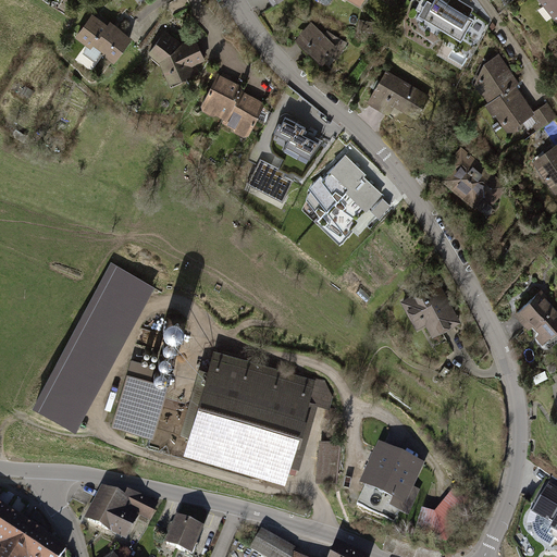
[(449,0),(447,4),(438,0),(434,0),(432,5),(426,2),(418,16),(463,40),(475,19),(471,16),(475,9),(458,0),(449,0)]
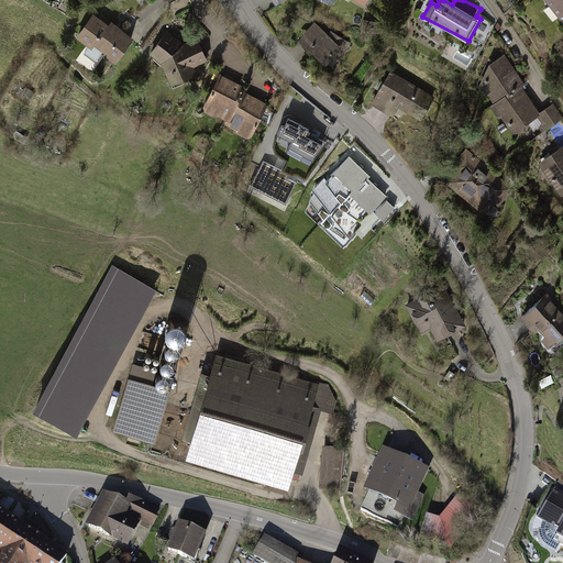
[(562,0),(545,0),(562,21),(562,0)]
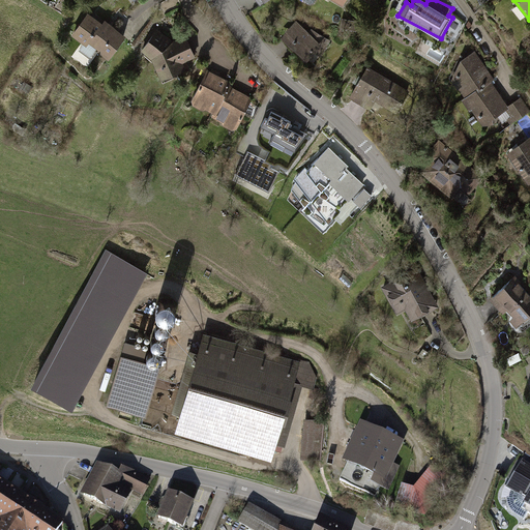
[(124,36),(88,12),(72,35),(108,60),(124,36)]
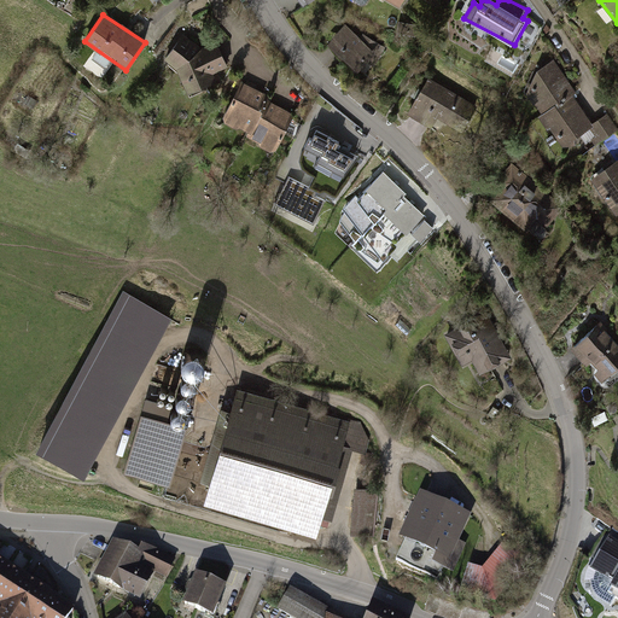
[(361,39),(345,24),(328,44),(357,69),(367,60),(373,66),(385,47),(362,33),(361,39)]
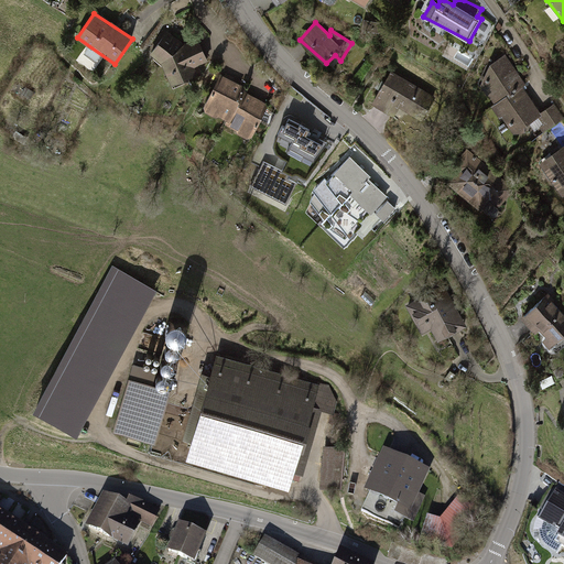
[(183,44),(167,32),(149,56),(162,65),(171,84),(195,74),(194,67),(207,61),(197,39),(183,44)]
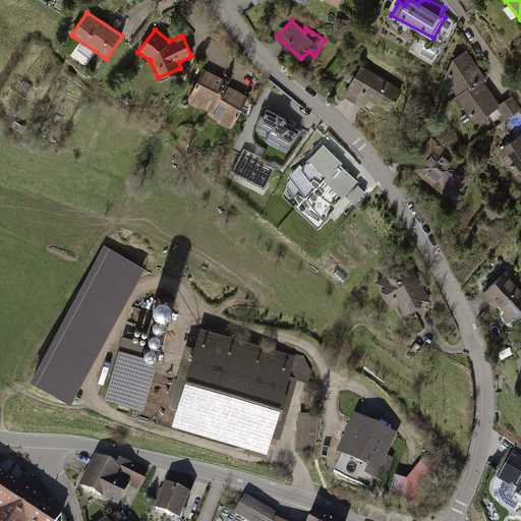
[(442,76),(456,97),(481,79),(484,77),(466,51),(448,63),(442,76)]
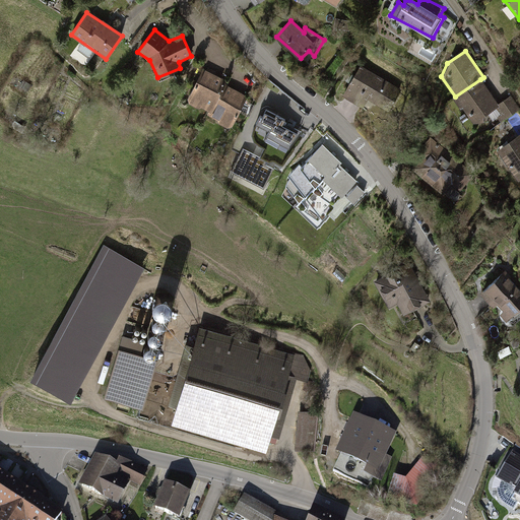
[(402,89),(361,65),(342,95),(363,108),(369,98),(390,111),(402,89)]
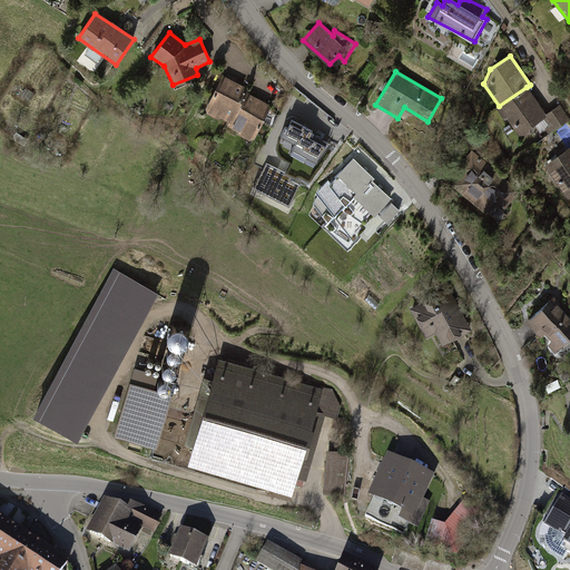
[(248,88),(222,76),(206,110),(228,121),(226,127),(252,139),(268,105),(245,94),(248,88)]
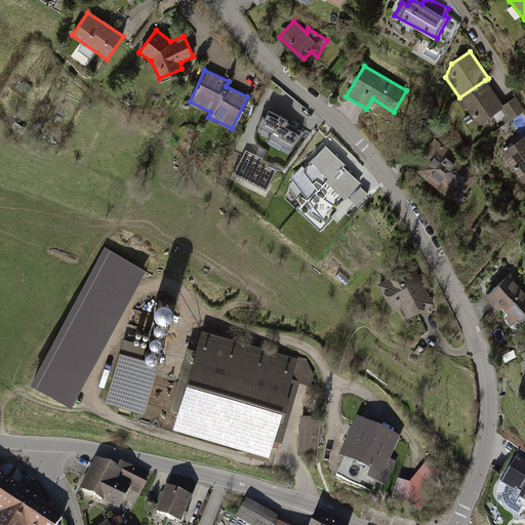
[(502,106),(485,80),(459,97),(478,123),(497,110),(506,122),(524,109),(516,96),(502,106)]
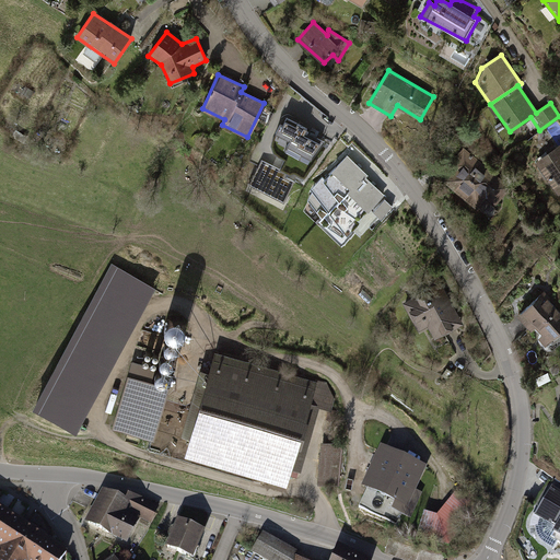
[(307,127),(284,115),(276,133),(290,140),(287,146),(311,158),(325,141),(305,131),(307,127)]
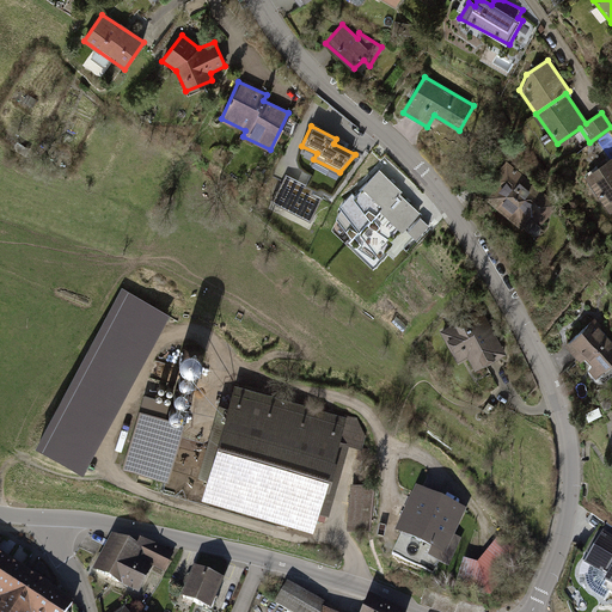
[(611,158),(586,177),(611,216),(611,158)]
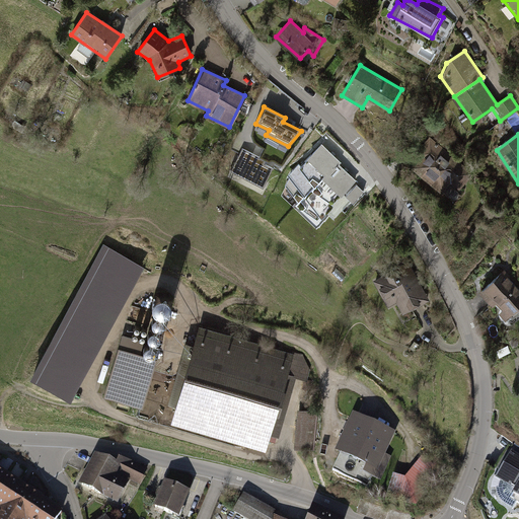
[(474,171),(428,135),(404,164),(442,195),(452,182),(460,190),(474,171)]
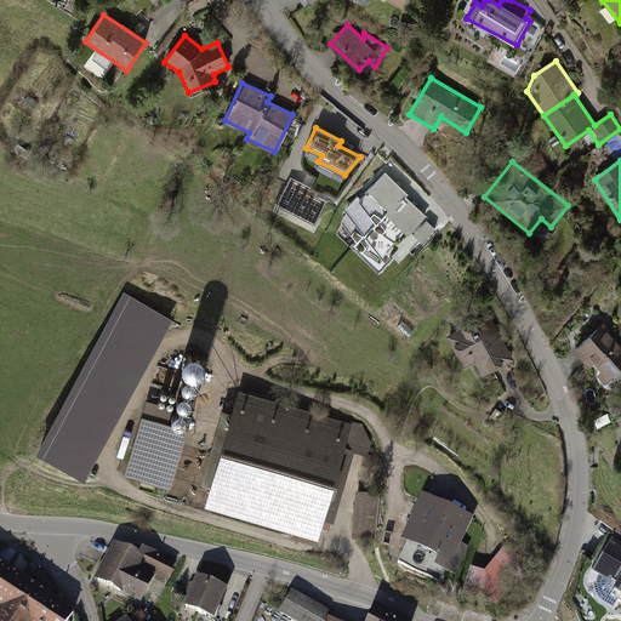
[(409,192),(386,170),(360,198),(358,195),(345,209),(347,214),(342,222),(358,243),(354,246),(380,263),(411,229),(422,240),(434,227),(427,218),(429,216),(406,194),(409,192)]
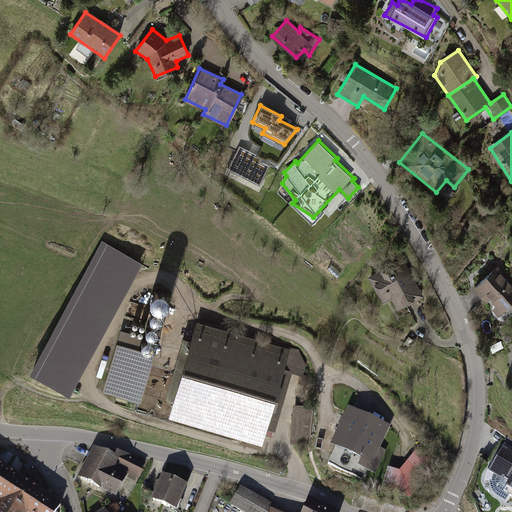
[(228,168),(260,185),(270,167),(261,162),(262,159),(239,147),(228,168)]
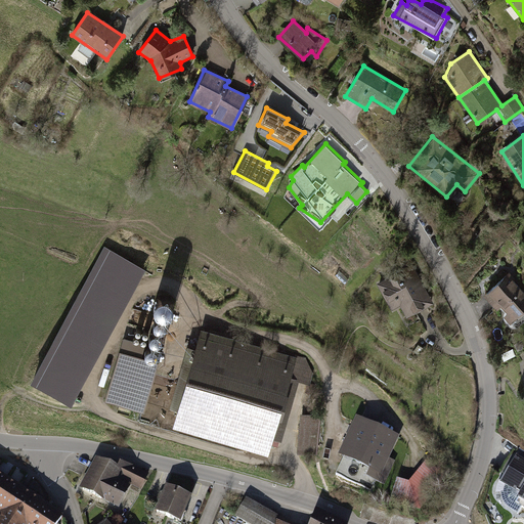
[(144,267),(104,245),(29,379),(70,401),(144,267)]
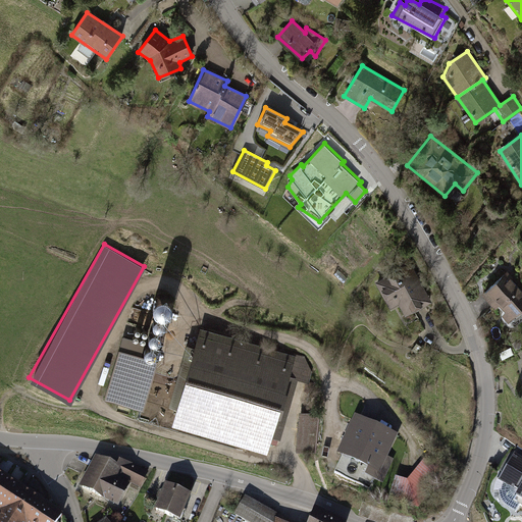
[(419,277),(410,261),(375,280),(389,306),(398,301),(406,315),(432,301),(419,277)]
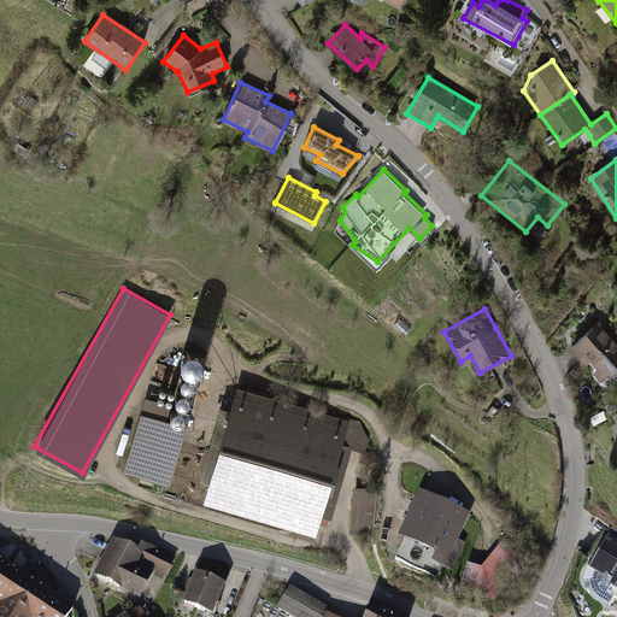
[(616,369),(616,341),(598,321),(571,347),(605,381),(616,369)]
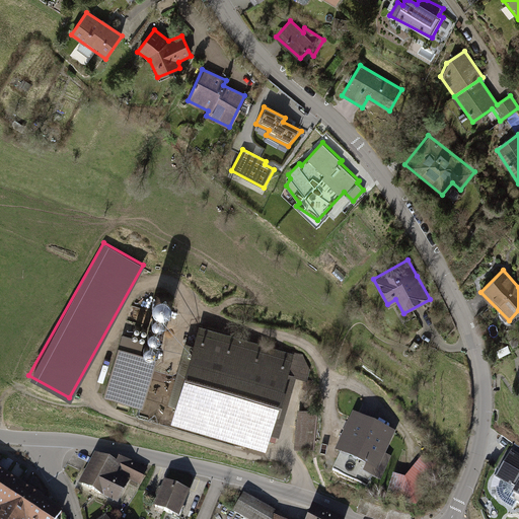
[(295,352),(294,354),(199,324),(170,423),(265,450),(271,432),(279,434),(295,376),(307,380),(310,368),(303,354),(295,352)]
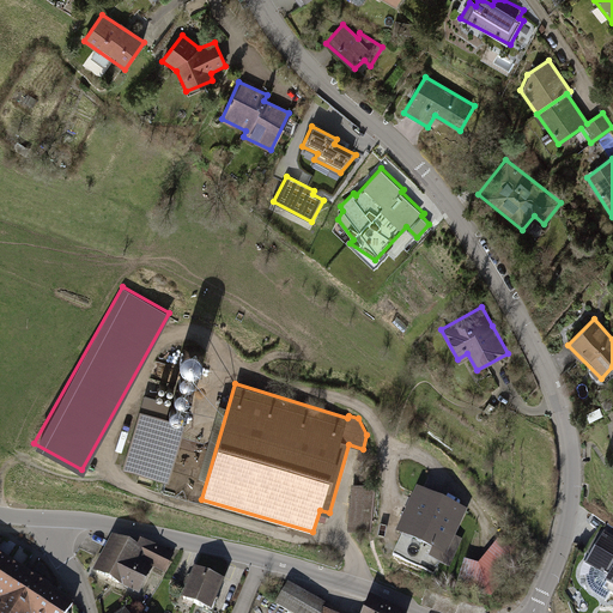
[(165,480),(182,419),(165,414),(169,400),(141,393),(120,467),(165,480)]
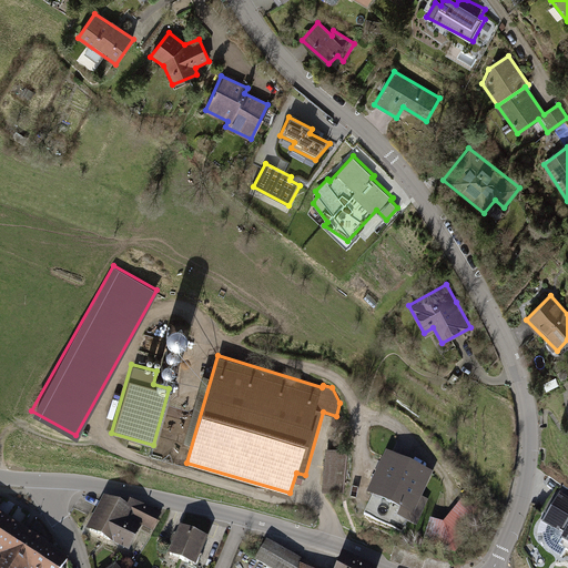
[(323,489),(344,490),(347,449),(326,447),(323,489)]
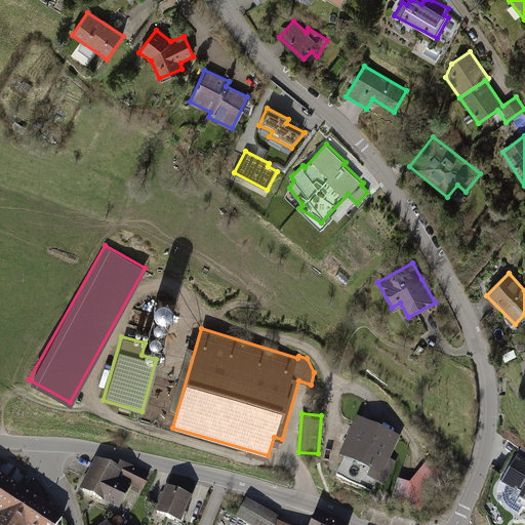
[(377,483),(386,486),(396,463),(389,460),(399,437),(357,418),(338,459),(342,461),(336,476),(373,492),(377,483)]
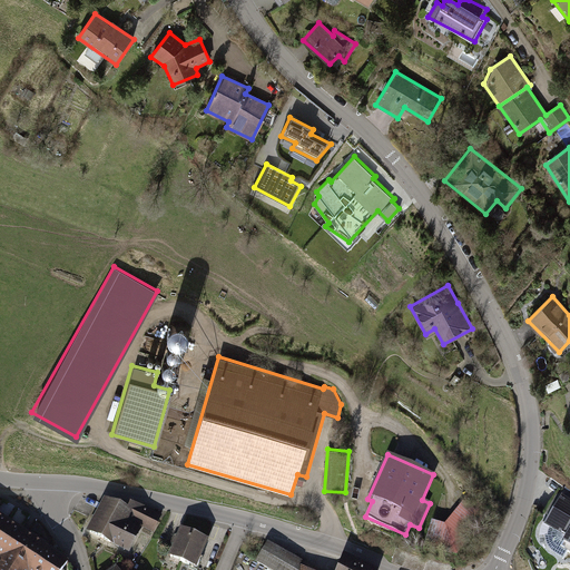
[(432,521),(424,546),(455,553),(490,513),(493,495),(467,492),(465,500),(444,526),(432,521)]
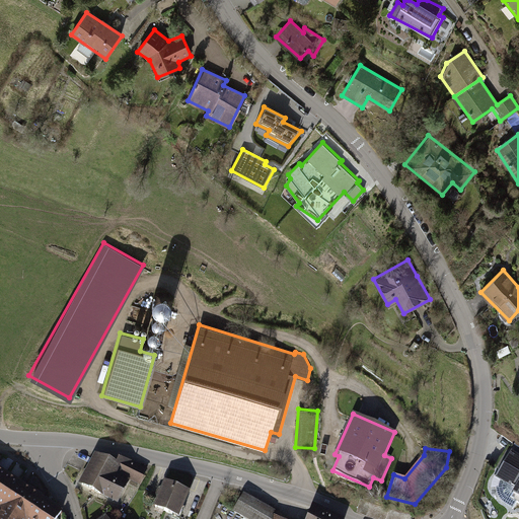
[(518,455),(511,451),(496,477),(514,488),(509,498),(518,503),(518,455)]
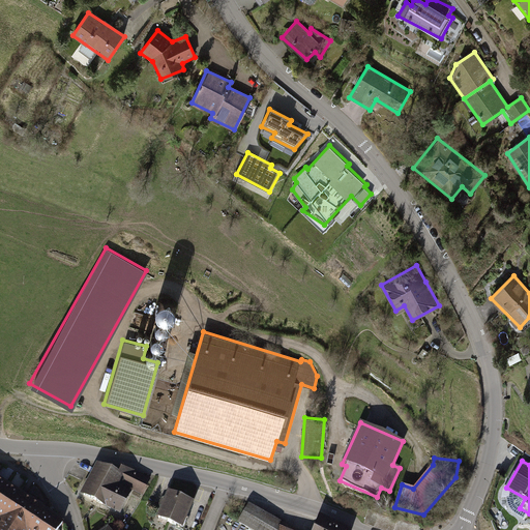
[(120,473),(96,462),(81,495),(120,514),(133,489),(144,495),(151,479),(137,471),(123,467),(120,473)]
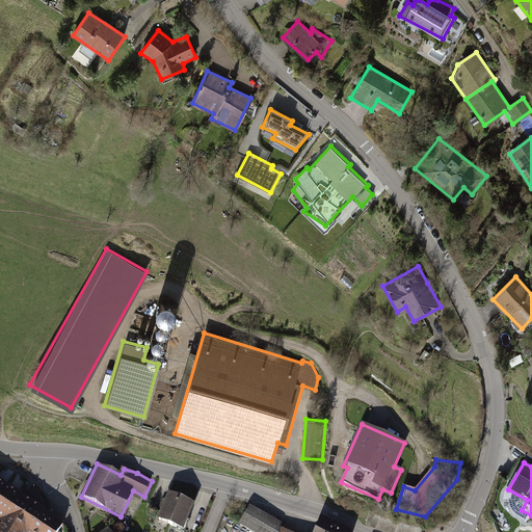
[(0,531),(59,531),(64,525),(43,511),(26,501),(14,494),(3,486),(0,484),(0,531)]
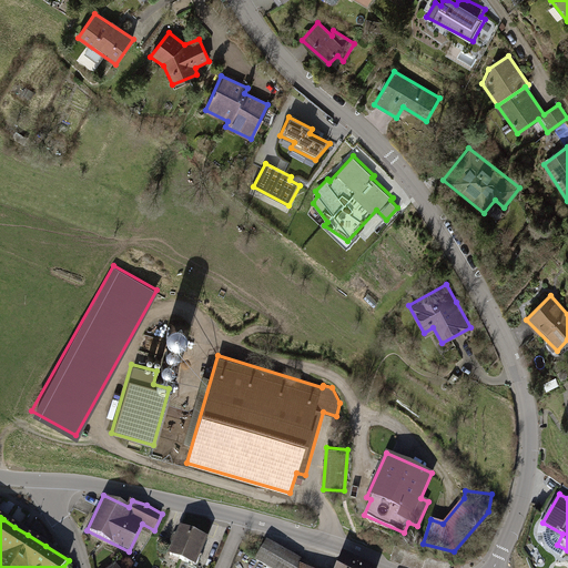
[(209,538),(181,526),(169,555),(196,567),(209,538)]
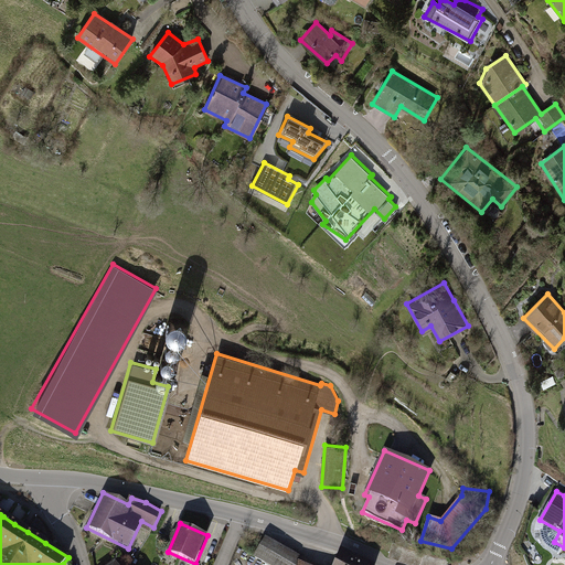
[(299,555),(264,536),(253,556),(266,564),(372,564),(341,552),(334,564),(307,564),(297,561),(299,555)]
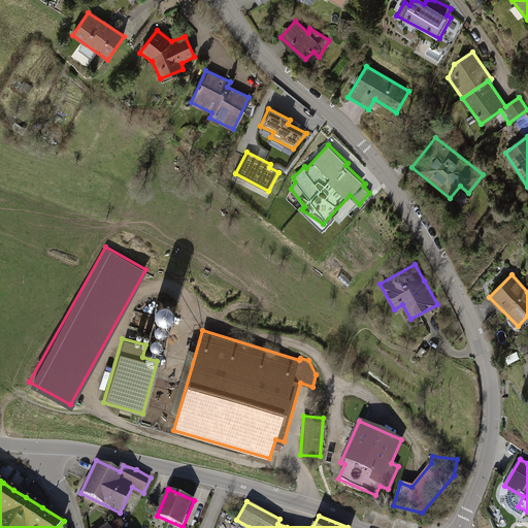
All buildings are outlined.
